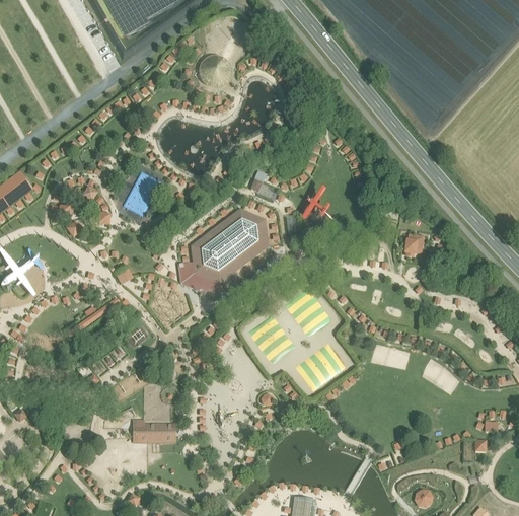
[(226,58),(249,41),(232,16),(209,33),(226,58)]
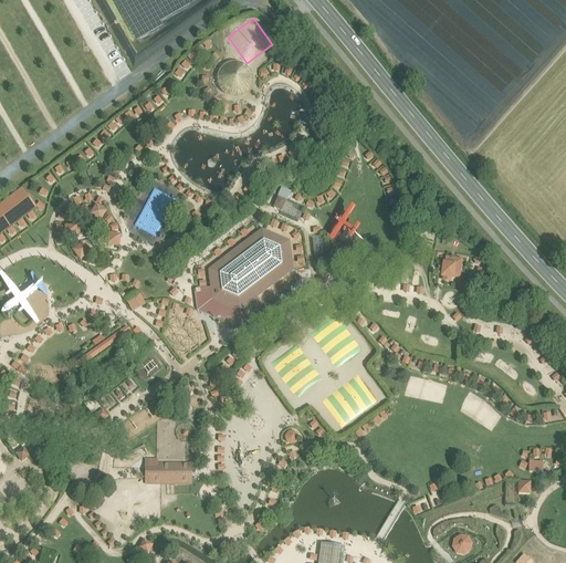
[(255,89),(243,56),(213,68),(226,100),(255,89)]
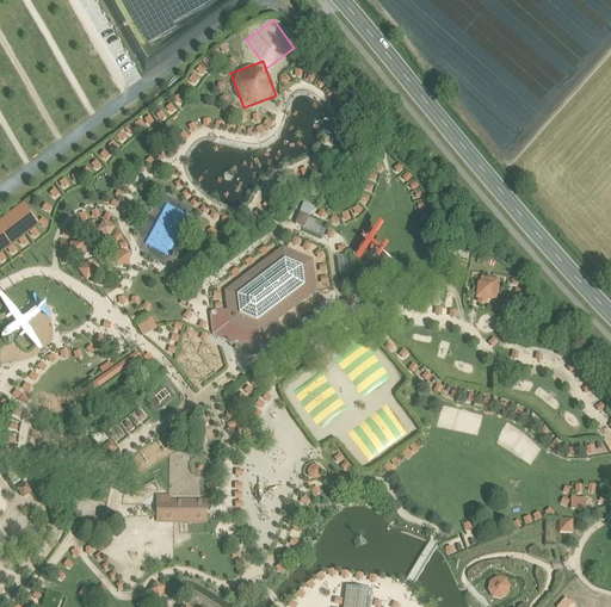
[(140,243),(140,249),(159,259),(161,254),(167,255),(171,251),(178,252),(184,242),(185,234),(186,230),(187,224),(195,211),(196,206),(172,194),(167,193),(159,210),(150,209),(141,228),(140,234),(144,236),(140,243)]
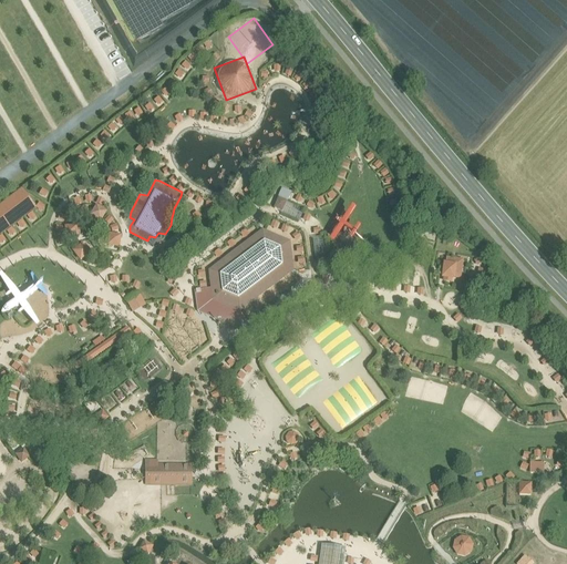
[(280,185),(274,205),(282,208),(290,188),(280,185)]
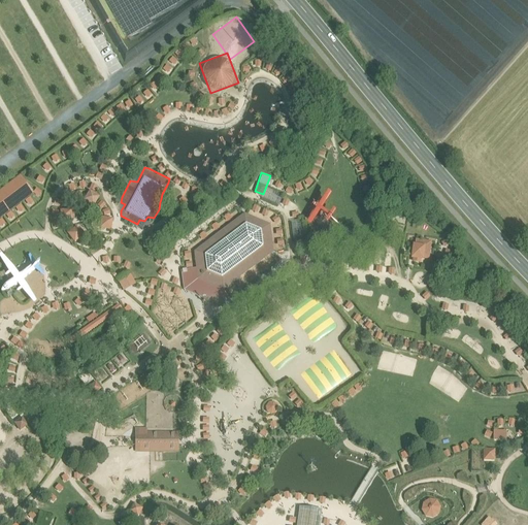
[(21,173),(0,189),(0,217),(34,192),(21,173)]
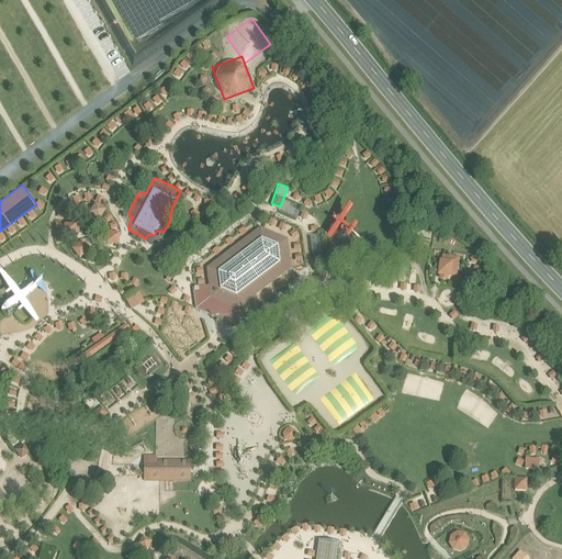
[(279,209),(296,215),(301,205),(283,198),(279,209)]
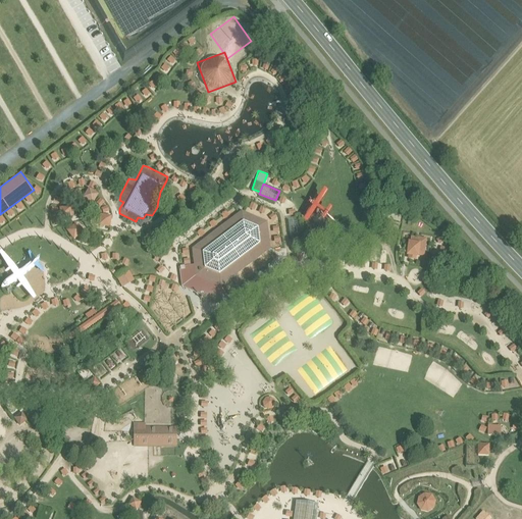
[(85,191),(98,227),(111,222),(98,186),(85,191)]
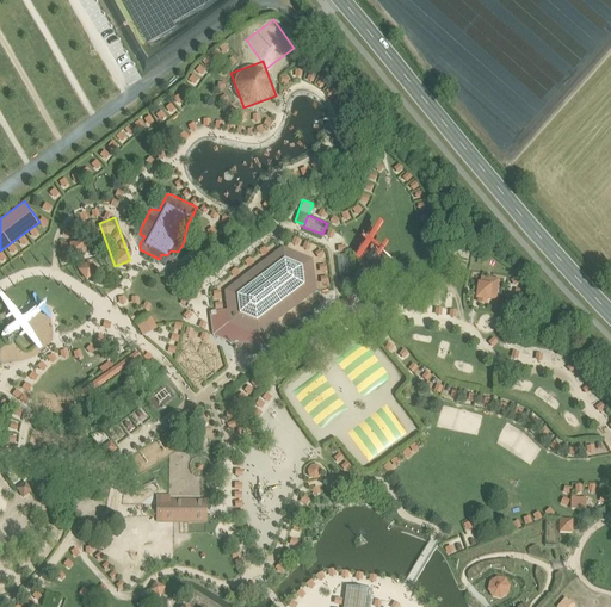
[(369,243),(376,248),(384,236),(377,231),(382,225),(376,222),(352,255),(358,259),(369,243)]
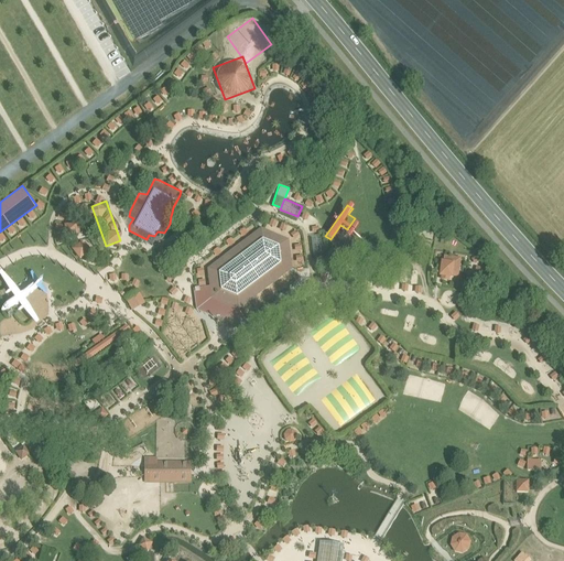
[(258,228),(253,223),(252,223),(245,227),(243,226),(242,226),(238,228),(238,230),(240,232),(231,238),(230,236),(229,236),(226,238),(225,240),(227,241),(218,248),(217,246),(216,246),(213,248),(212,250),(214,251),(206,257),(206,258),(210,265),(207,267),(209,286),(210,298),(239,309),(242,306),(246,312),(248,312),(255,306),(256,309),(258,309),(261,306),(261,304),(260,303),(268,297),(269,299),(271,299),(274,297),(274,294),(273,293),(281,287),(282,289),(284,289),(288,287),(288,284),(286,283),(293,278),(293,276),(290,270),(292,268),(289,238),(261,226),(258,228)]
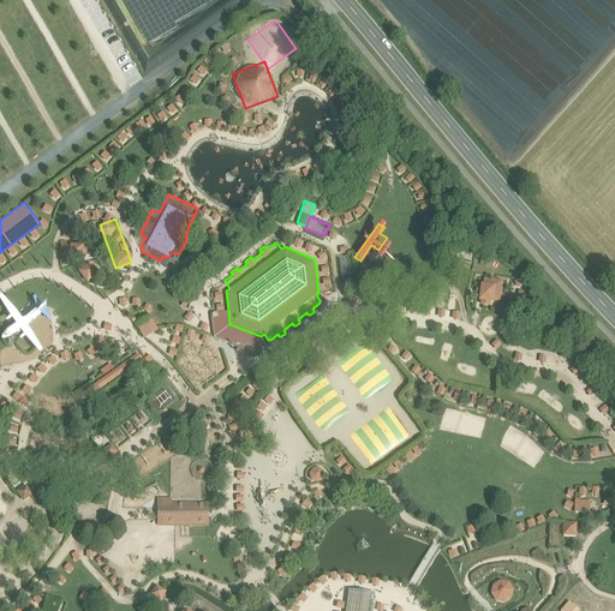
[(81,267),(82,277),(96,275),(95,264),(81,267)]
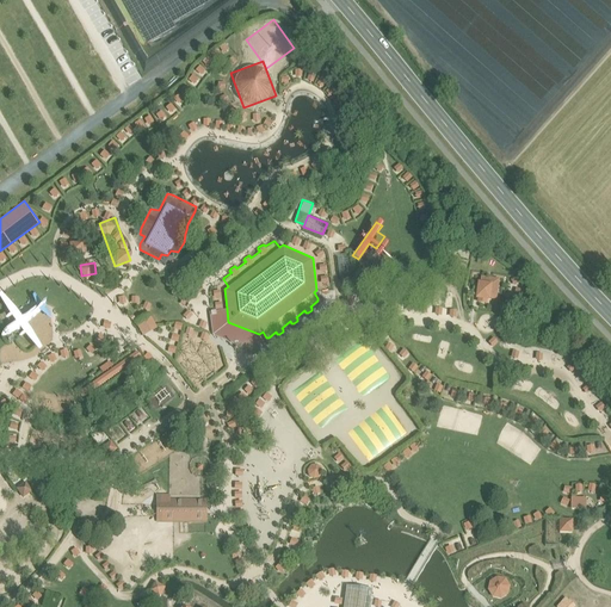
[(475,301),(487,302),(488,296),(497,297),(500,276),(479,273),(475,301)]
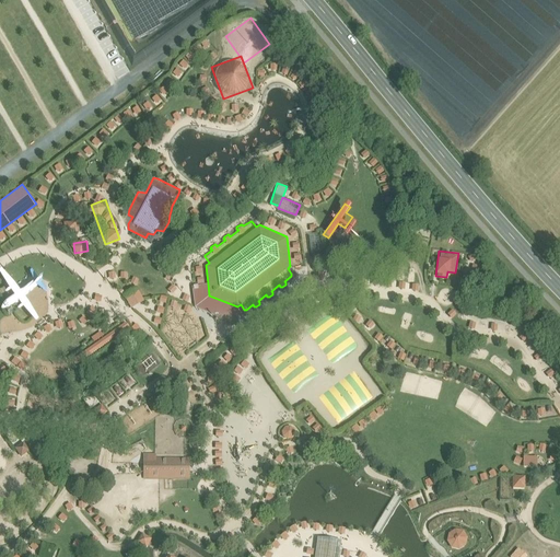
[(209,296),(208,283),(191,285),(195,306),(240,324),(237,306),(209,296)]
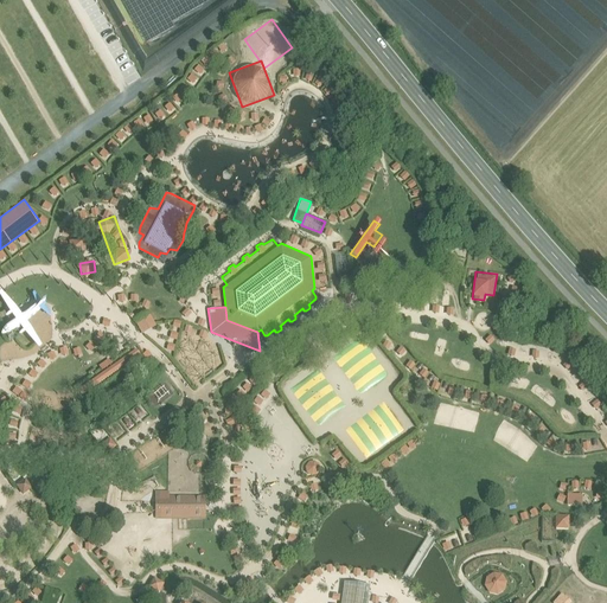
[(135,319),(141,331),(157,325),(151,312),(135,319)]
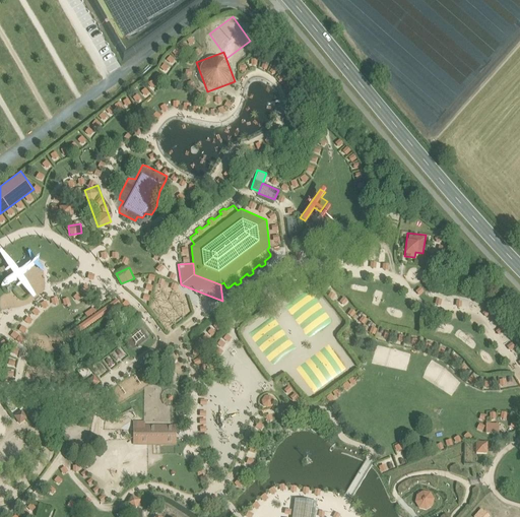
[(71,329),(74,334),(120,303),(117,298),(71,329)]
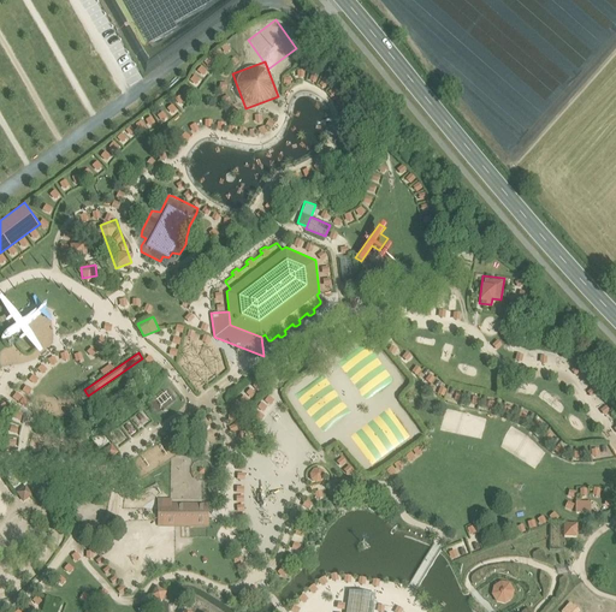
[(325,477),(323,465),(309,468),(312,481),(325,477)]
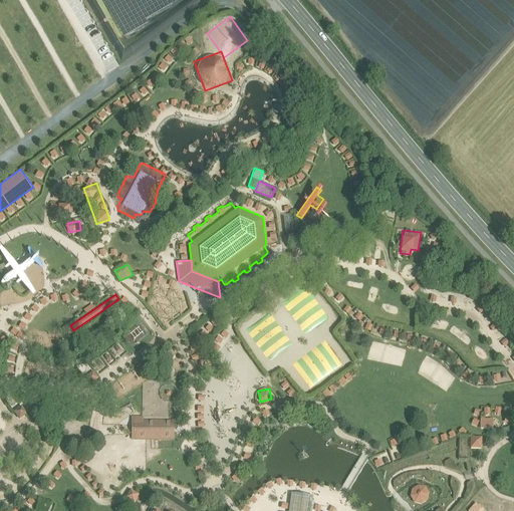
[(24,414),(21,406),(15,409),(17,416),(24,414)]
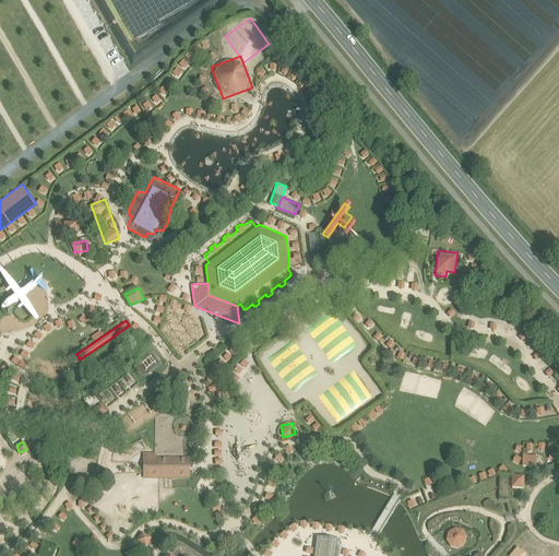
[(156,451),(143,451),(143,477),(190,476),(190,454),(156,456),(156,451)]
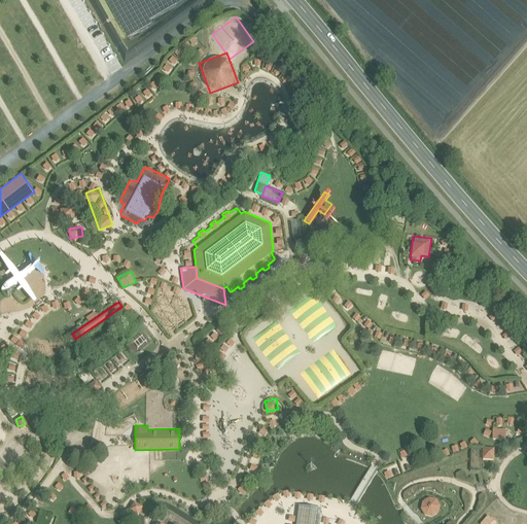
[(492,438),(505,438),(505,426),(492,426),(492,438)]
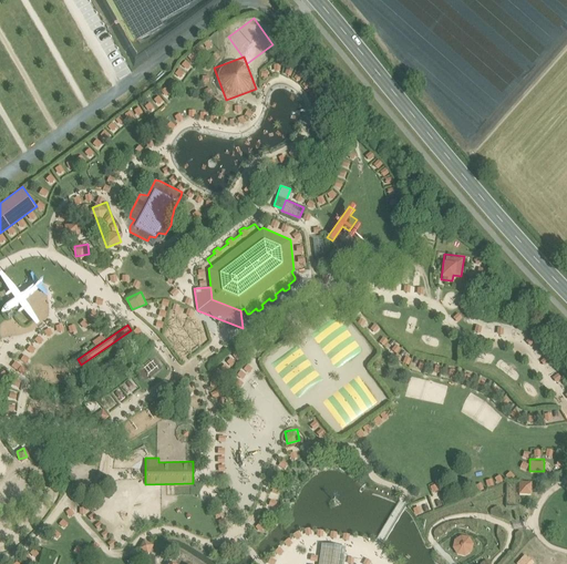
[(518,480),(518,492),(532,492),(532,480),(518,480)]
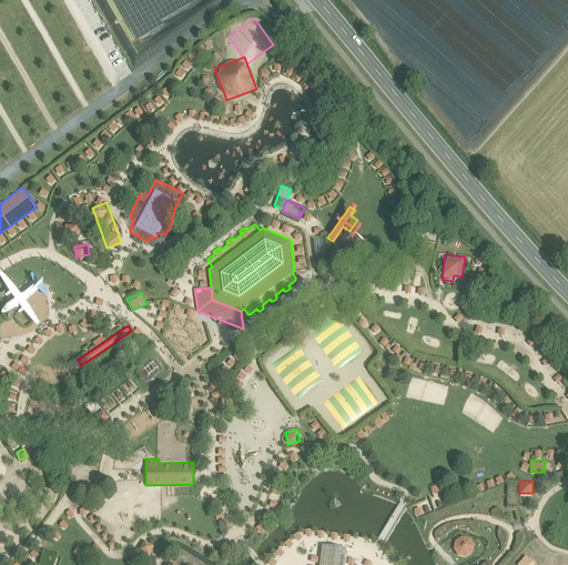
[(470,537),(462,535),(455,540),(453,547),(457,555),(465,556),(473,552),(474,544),(470,537)]
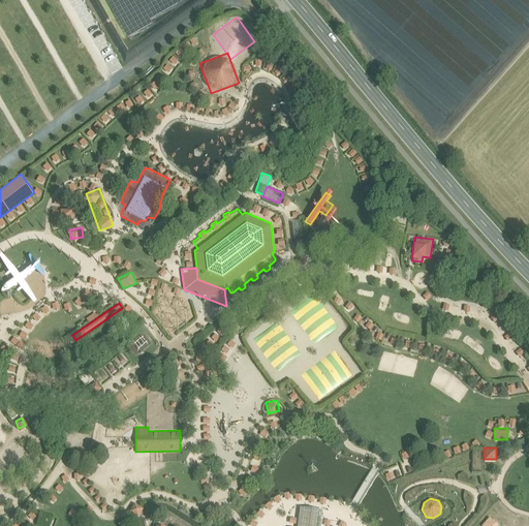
[(129,509),(137,515),(143,506),(134,501),(129,509)]
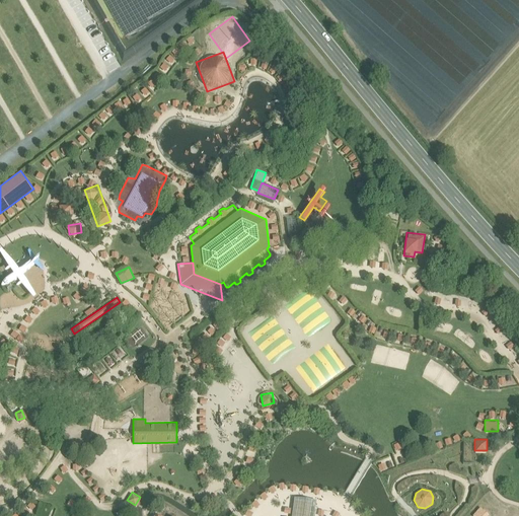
[(313,515),(316,500),(294,497),(291,515),(313,515)]
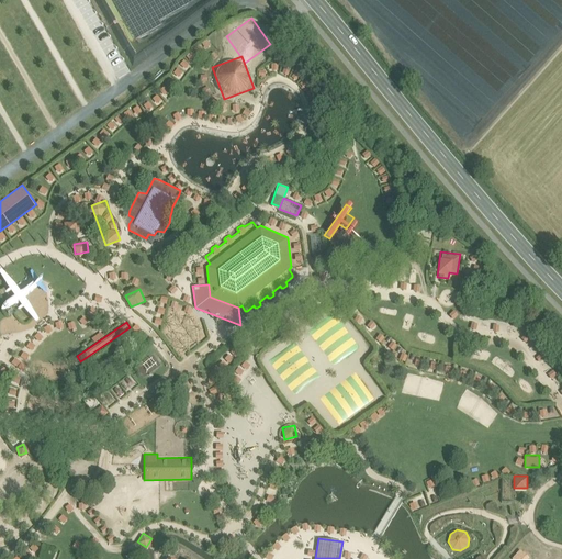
[(550,548),(544,556),(549,558),(555,558),(559,555),(550,548)]
